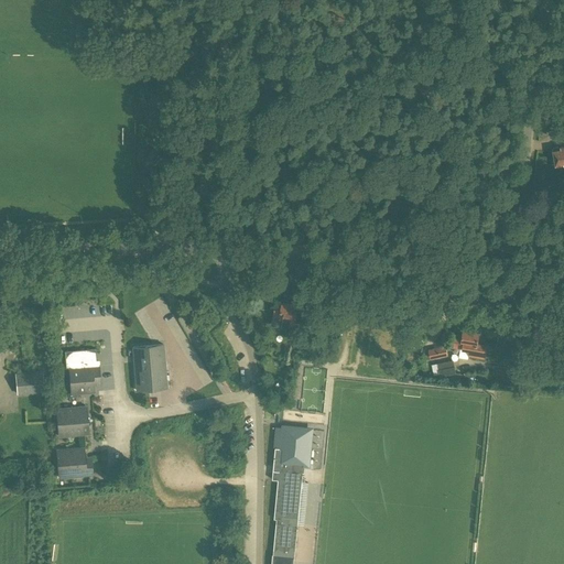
[(563,145),(553,149),(554,159),(553,160),(553,164),(555,165),(556,166),(563,164),(563,145)]
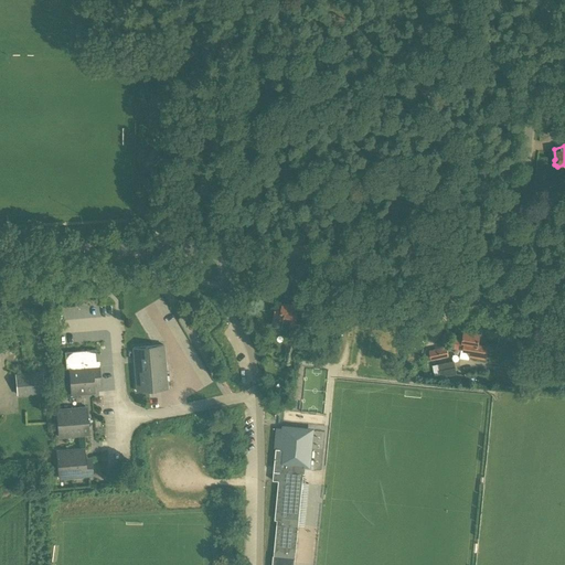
[(285,302),(277,301),(274,316),(279,317),(279,318),(284,319),(283,327),(294,329),(298,305),(290,304),(290,302),(288,300),(286,301),(285,302)]
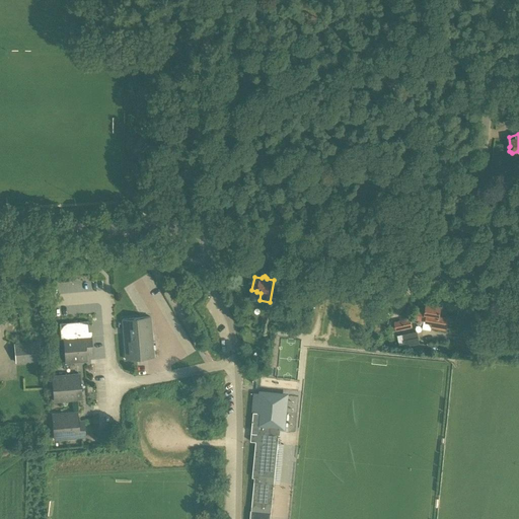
[(439,316),(441,306),(427,304),(426,308),(423,308),(423,311),(419,310),(417,319),(433,322),(432,326),(445,328),(447,317),(439,316)]
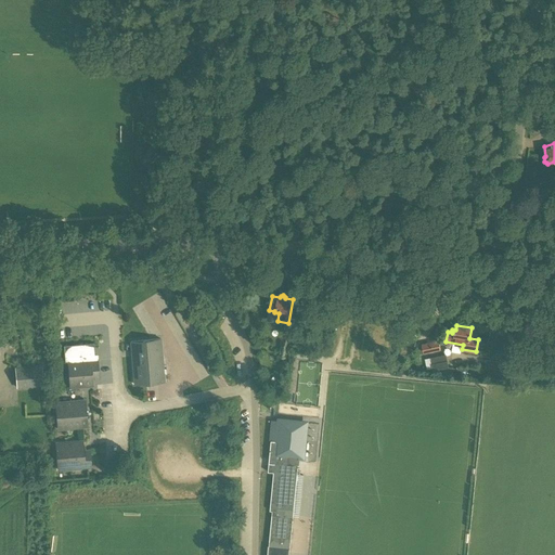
[(288,358),(292,338),(282,337),(279,356),(288,358)]
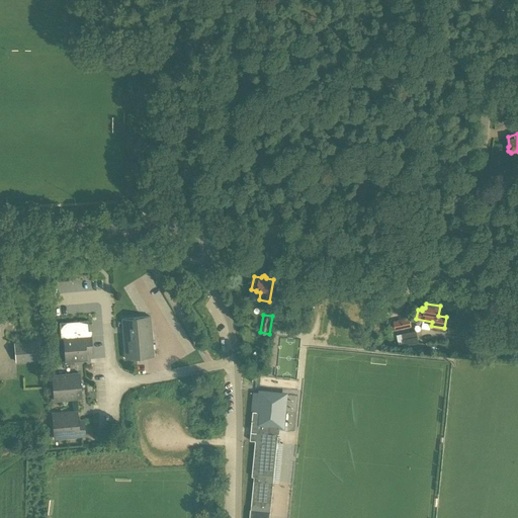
[(152,341),(150,317),(140,317),(121,319),(122,333),(125,359),(137,358),(153,356),(152,349),(155,348),(154,341),(152,341)]
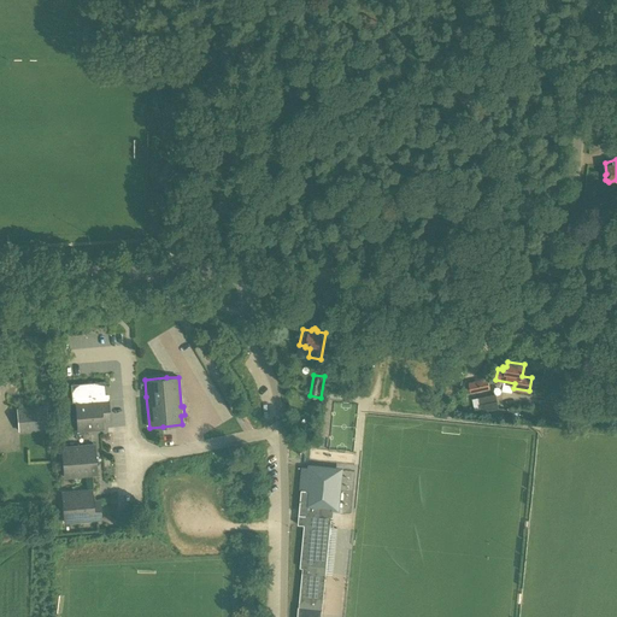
[(471,393),(489,389),(488,378),(469,382),(471,393)]
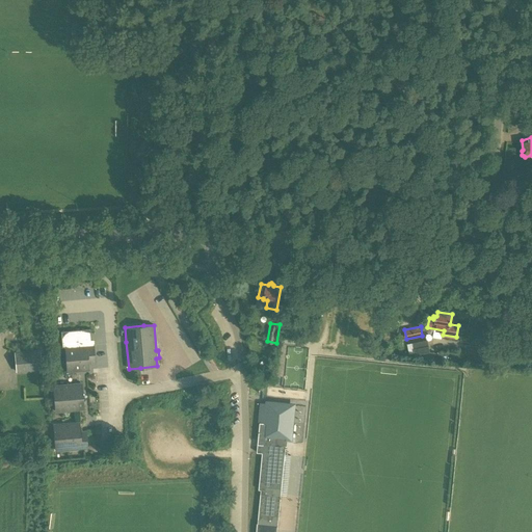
[(75,329),(60,331),(61,347),(64,347),(67,372),(88,370),(87,361),(96,360),(95,344),(92,344),(91,330),(91,328),(78,329),(75,329)]
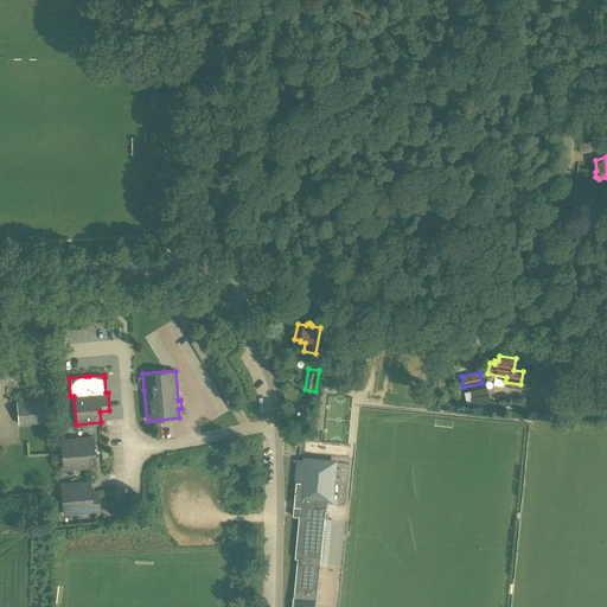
[(491,402),(487,388),(464,393),(466,402),(473,401),(474,406),(491,402)]
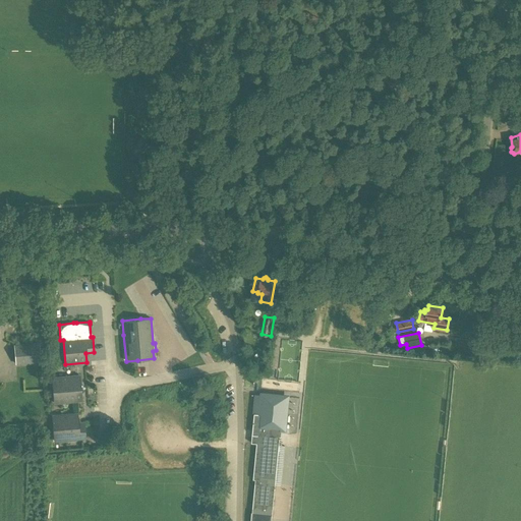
[(41,362),(39,342),(20,344),(20,345),(14,345),(15,358),(27,357),(27,363),(41,362)]
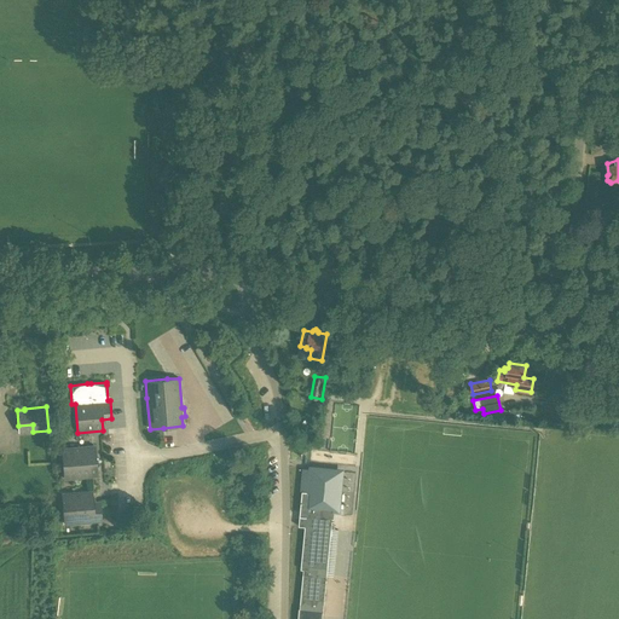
[(64,479),(97,476),(94,446),(62,449),(64,479)]
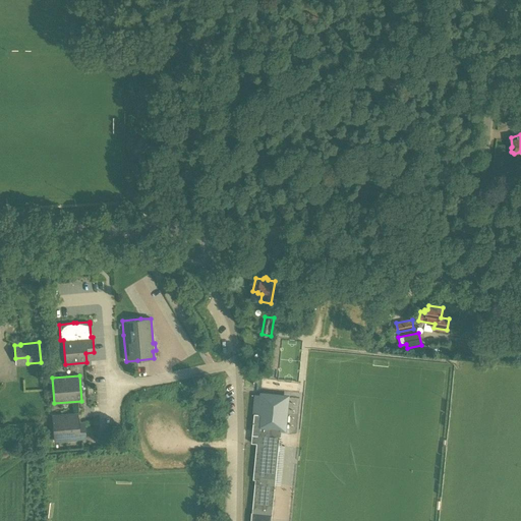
[(256,395),(252,435),(251,443),(256,443),(256,442),(256,441),(257,439),(280,441),(281,428),(284,428),(286,398),(256,395)]
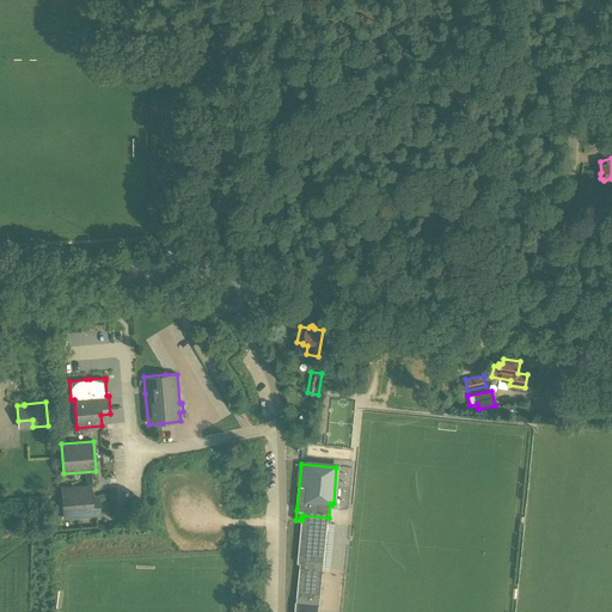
[(92,500),(91,485),(61,489),(63,519),(101,515),(98,499),(92,500)]
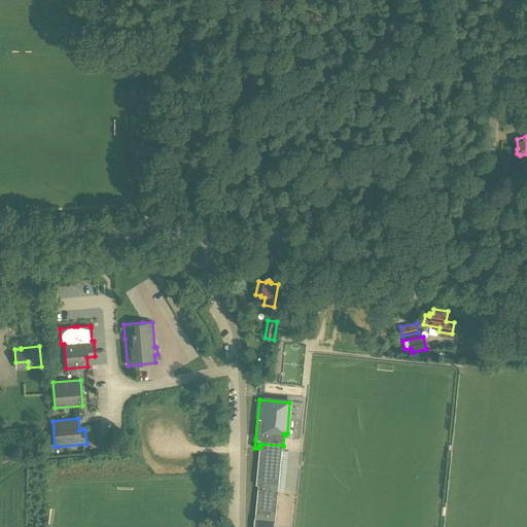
[(283,446),(260,444),(259,446),(259,447),(259,448),(256,485),(258,485),(255,519),(254,518),(253,526),(274,526),(276,512),(278,491),(282,448),(283,446)]
